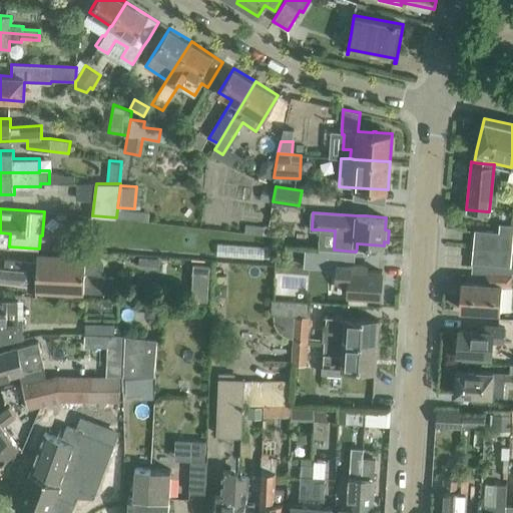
[(510,265),(511,249),(512,223),(500,222),(499,233),(476,231),(473,262),(510,265)]
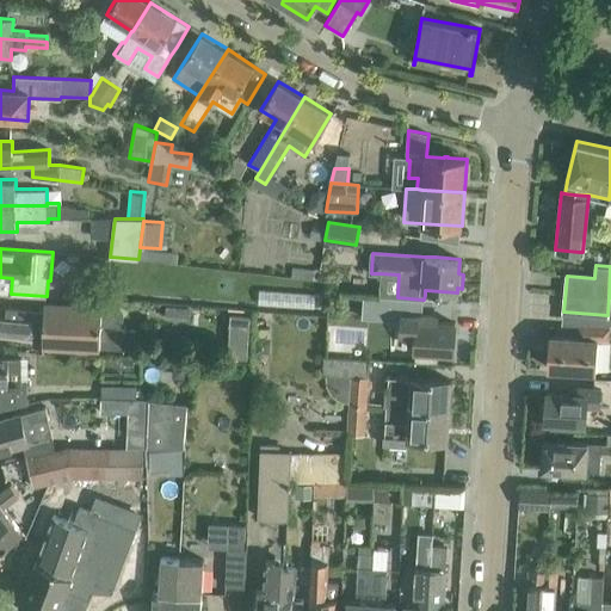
[(363,295),(362,318),(402,320),(403,314),(413,314),(421,315),(423,300),(397,297),(390,297),(378,296),(363,295)]
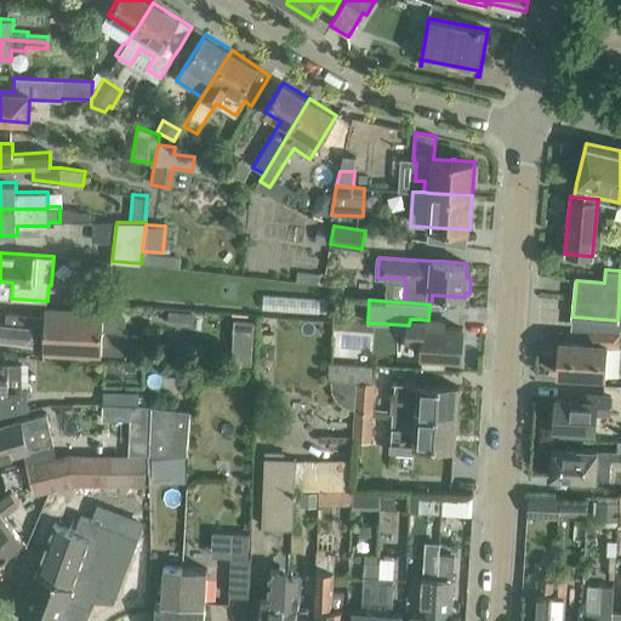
[(44,343),(44,352),(137,357),(138,335),(124,334),(125,317),(123,312),(46,307),(45,315),(44,343)]
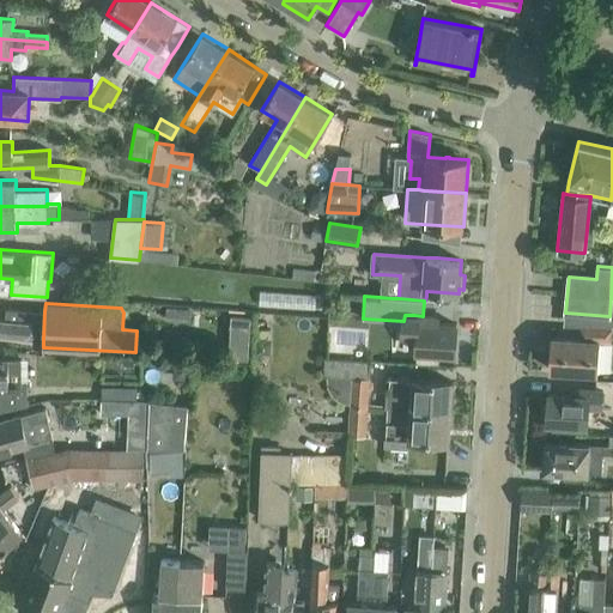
[(0,334),(31,340),(31,338),(43,339),(44,311),(7,308),(6,319),(0,317),(0,334)]
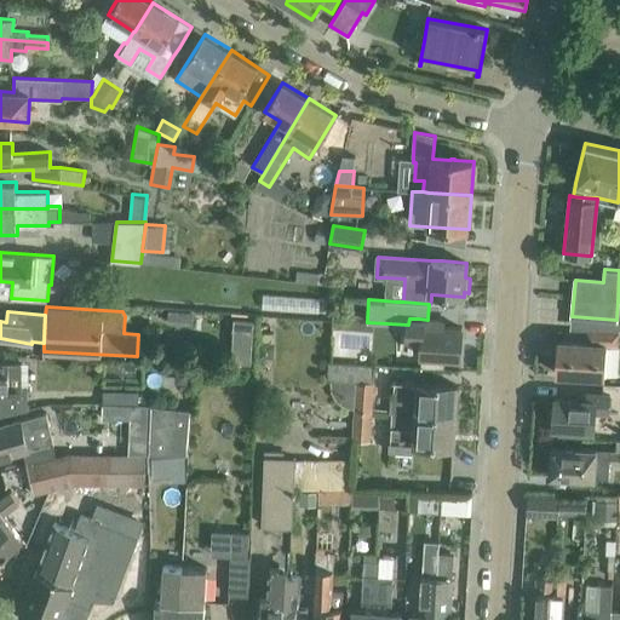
[(423,356),(436,356),(460,359),(461,328),(442,327),(443,321),(428,320),(419,319),(409,319),(408,325),(408,336),(424,337),(423,356)]
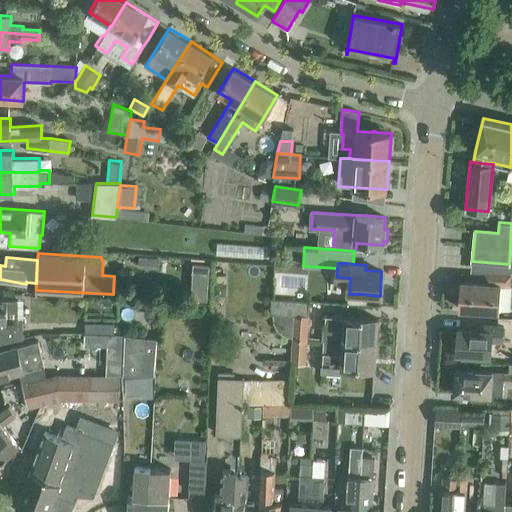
[(499,311),(500,284),(510,285),(511,274),(484,272),(484,283),(461,281),(459,308),(499,311)]
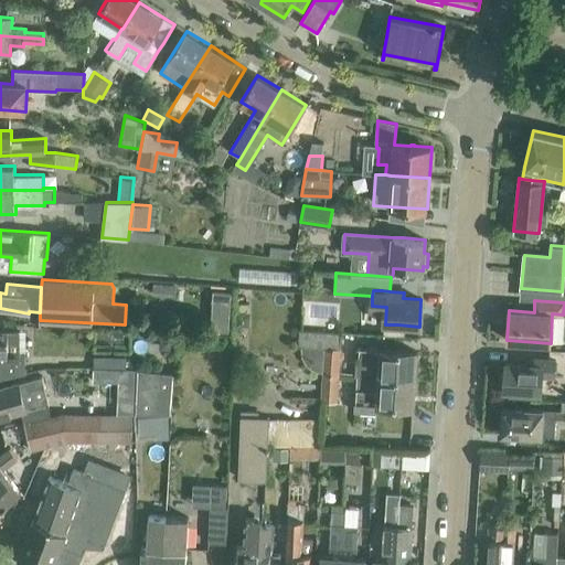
[(213,310),(212,330),(228,331),(230,311),(213,310)]
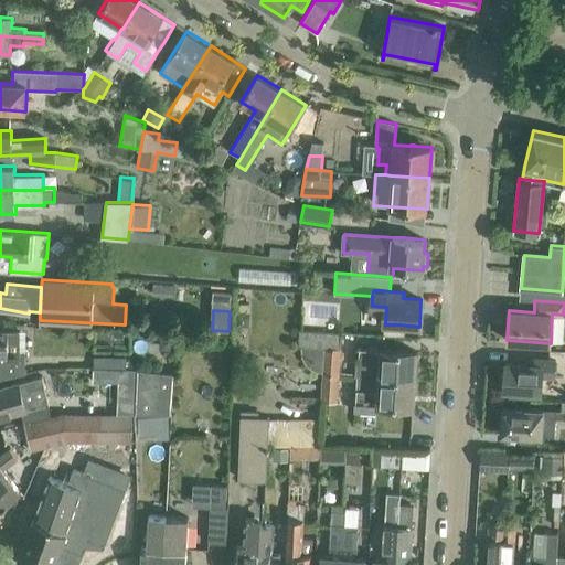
[(25,330),(9,330),(0,330),(0,377),(0,379),(25,373),(25,330)]
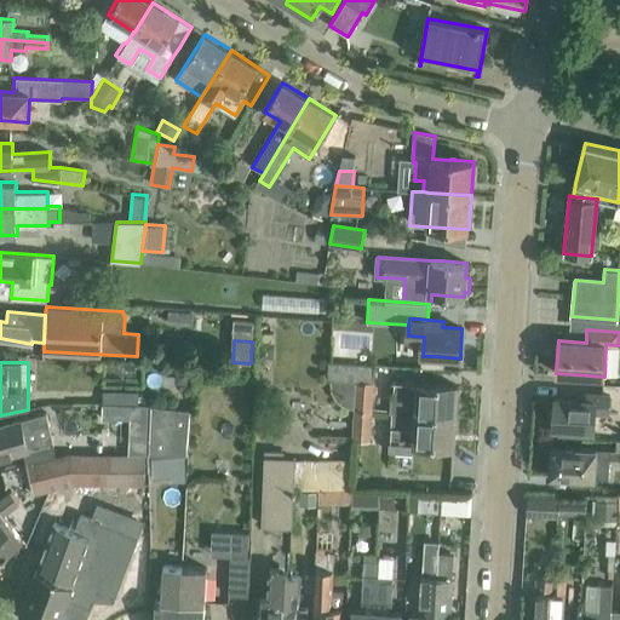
[(368,366),(331,363),(329,375),(357,378),(356,411),(372,412),(373,366),(368,366)]
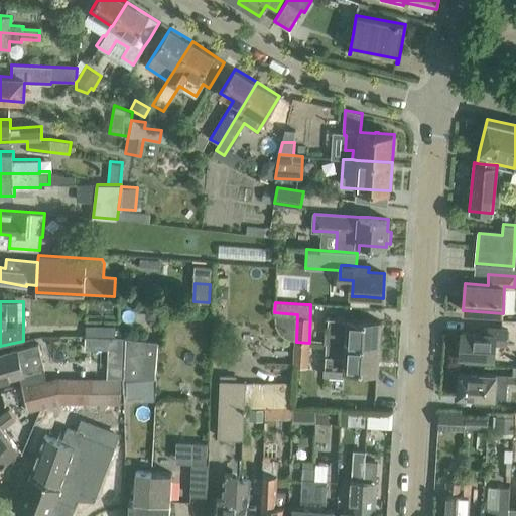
[(329,317),(328,332),(328,343),(346,344),(379,347),(381,321),(329,317)]
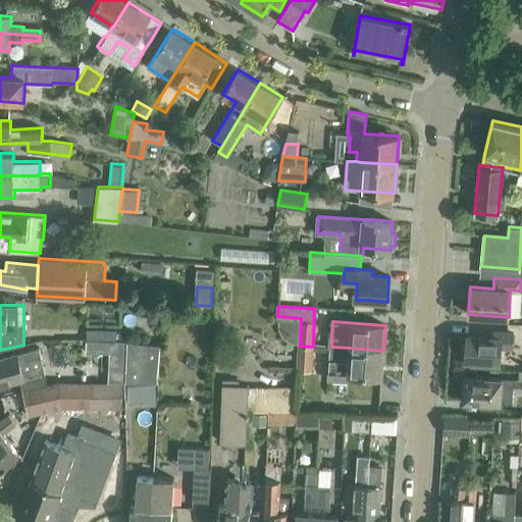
[(87,330),(87,341),(115,341),(116,331),(87,330)]
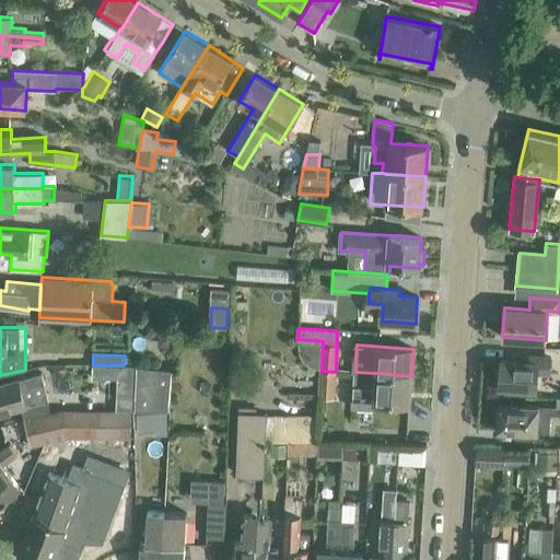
[(500,386),(522,387),(536,388),(537,372),(549,373),(550,358),(523,356),(523,361),(501,360),(500,386)]
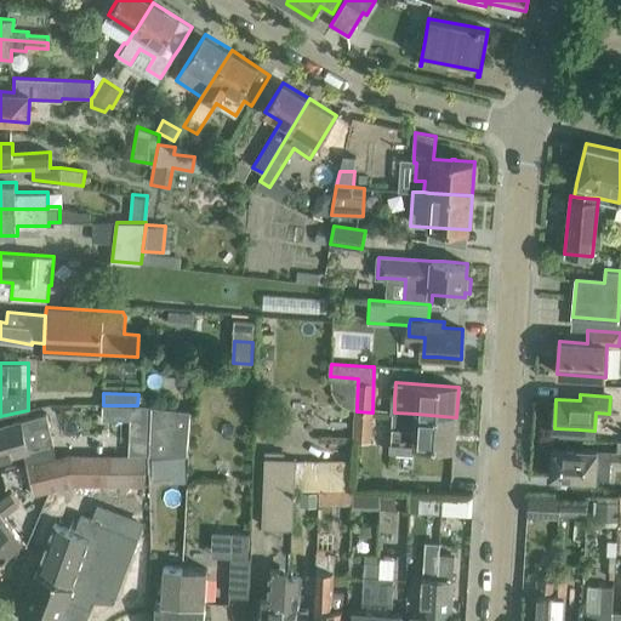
[(137,405),(103,405),(103,419),(142,420),(142,405),(137,405)]
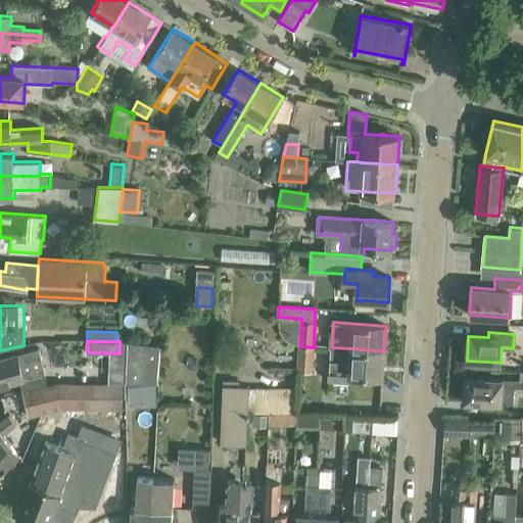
[(158,384),(160,346),(128,342),(126,384),(158,384)]
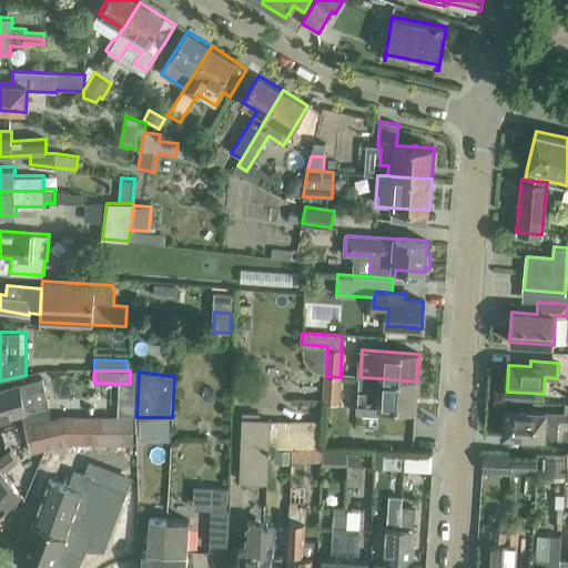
[(341,377),(326,376),(324,403),(340,404),(341,377)]
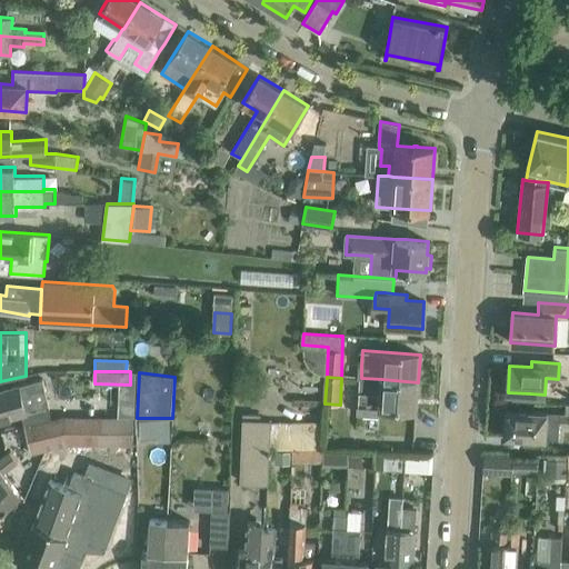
[(381,379),(361,378),(358,415),(379,416),(380,407),(417,410),(418,382),(381,379)]
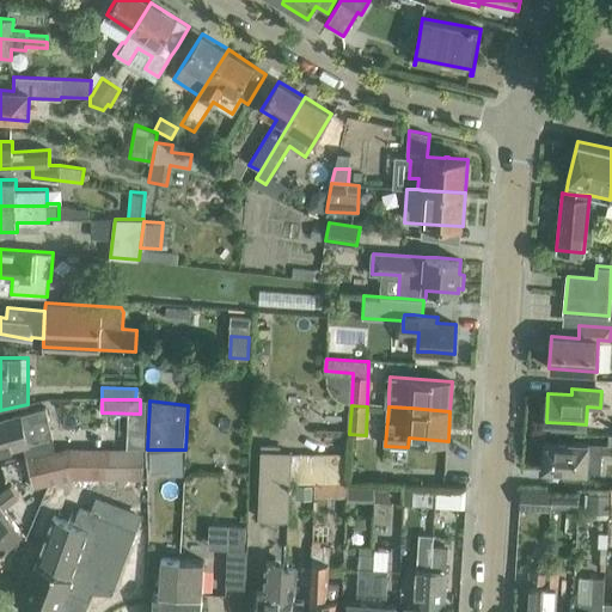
[(0,420),(0,450),(23,444),(26,457),(54,450),(44,408),(0,420)]
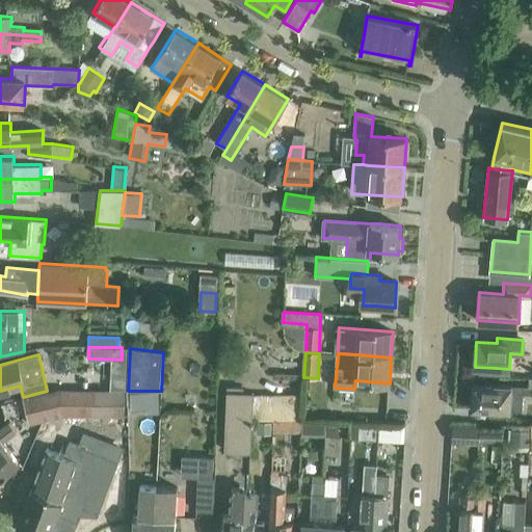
[(523,397),(531,397),(531,388),(511,387),(511,386),(474,383),(472,408),(490,409),(490,417),(506,418),(507,410),(522,411),(523,397)]
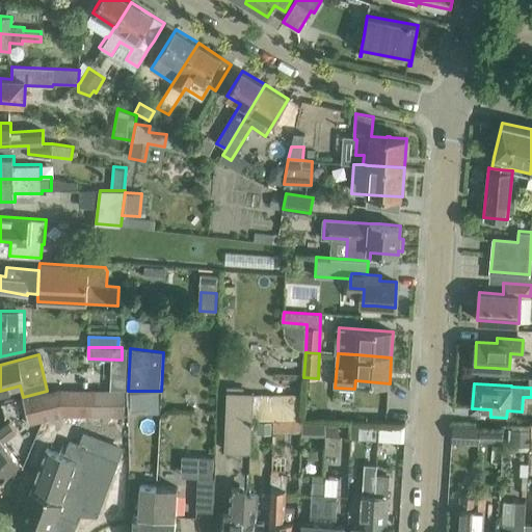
[(47,391),(23,397),(29,415),(31,424),(63,417),(125,417),(126,390),(55,389),(47,391)]
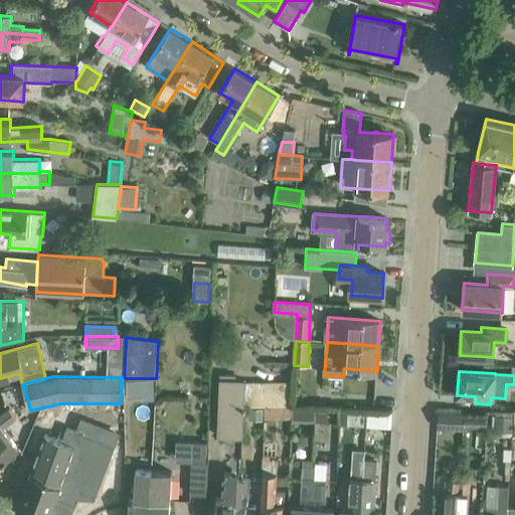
[(218,437),(242,437),(243,406),(244,380),(220,379),(218,437)]
